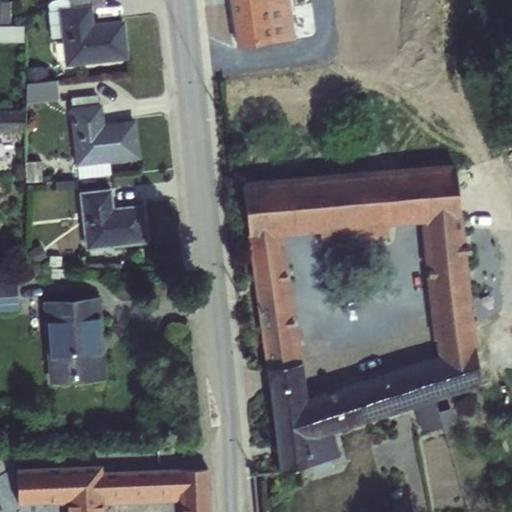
[(103,0),(55,0),(46,4),(50,38),(60,37),(64,66),(128,59),(123,20),(92,23),(90,6),(104,4),(103,0)]
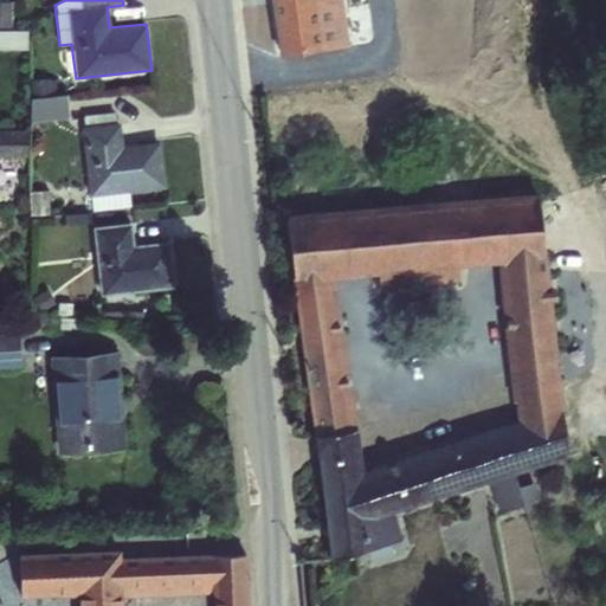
[(270,0),(276,43),(278,56),(322,49),(314,0),(270,0)]
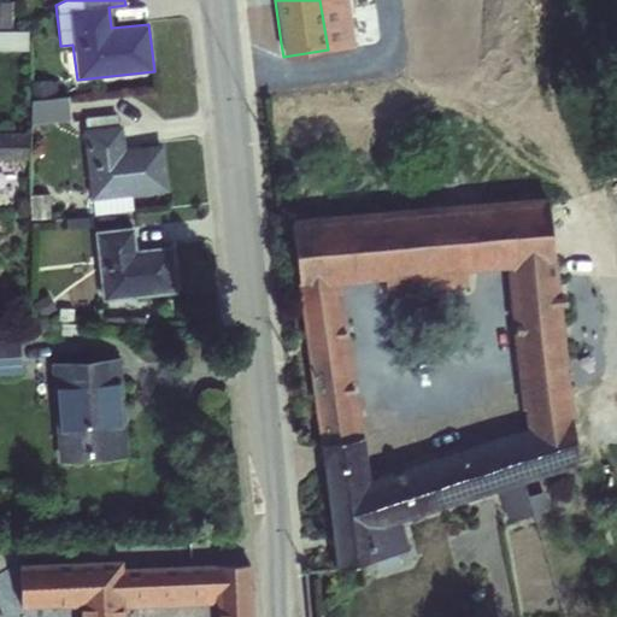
[(10,1),(0,1),(0,28),(11,28),(10,1)]
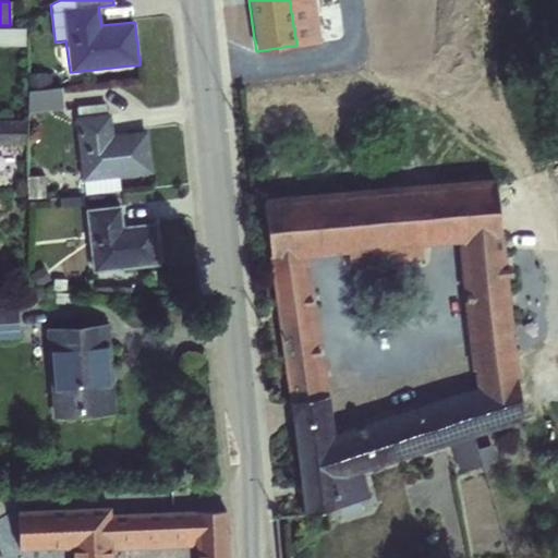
[(0,28),(0,45),(25,46),(24,28),(0,28)]
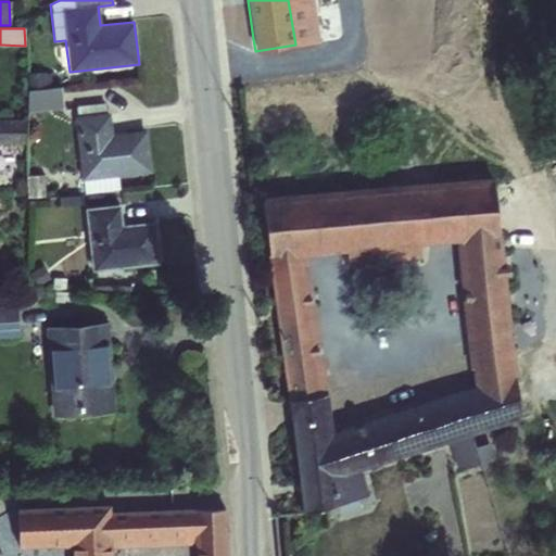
[(27,90),(52,88),(50,73),(45,73),(45,72),(26,73),(27,90)]
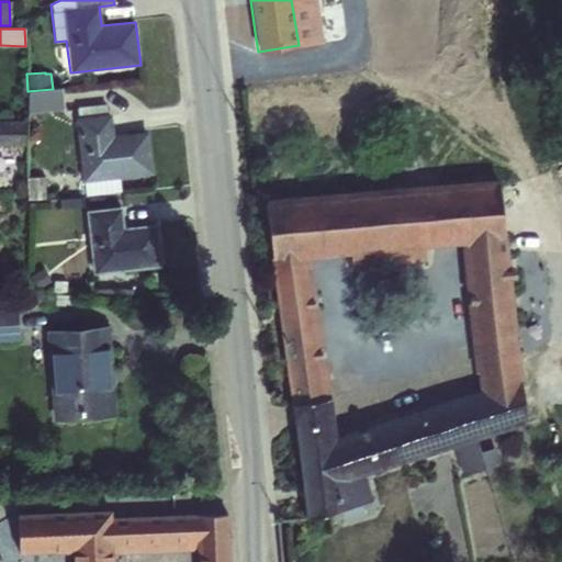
[(53,89),(27,91),(26,92),(26,114),(63,110),(60,88),(53,89)]
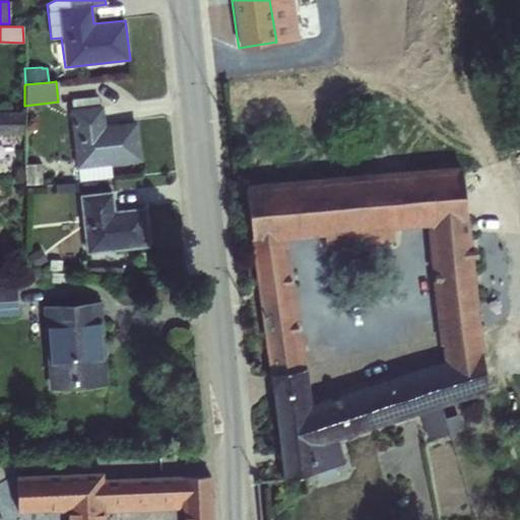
[(72,110),(70,110),(77,167),(78,180),(112,176),(110,164),(139,159),(135,122),(105,125),(102,107),(99,107),(96,95),(71,99),(72,110)]
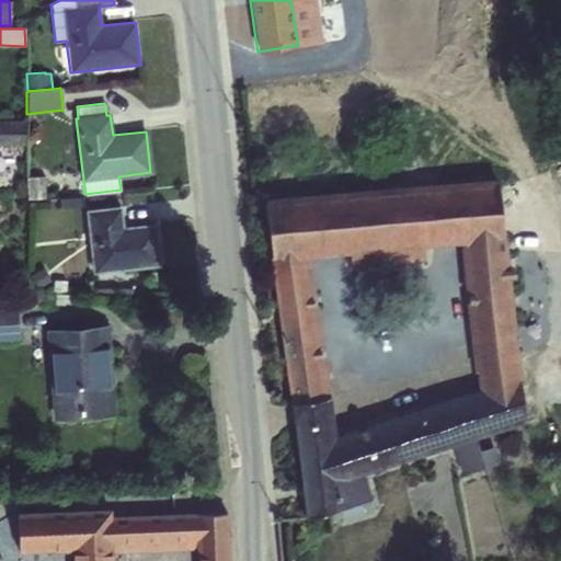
[(0,119),(0,145),(25,146),(24,119),(0,119)]
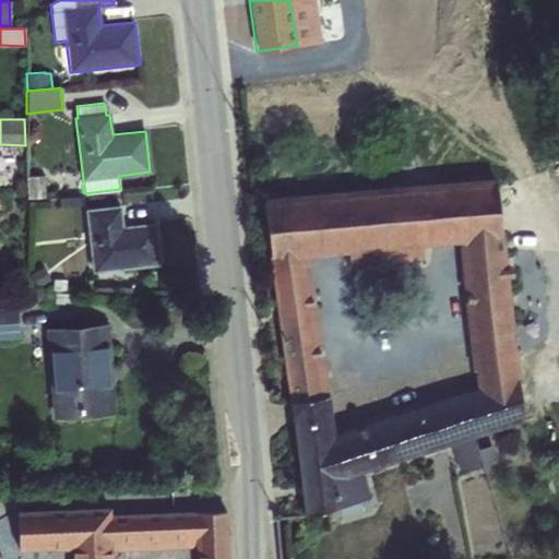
[(44,176),(26,177),(27,199),(45,198),(44,176)]
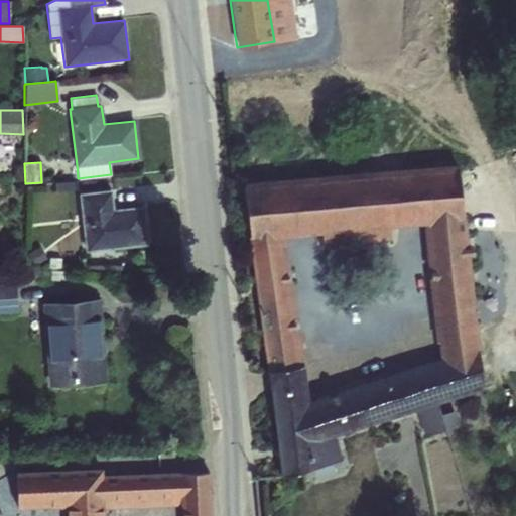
[(440,360),(477,350),(480,349),(457,165),(243,182),(249,236),(248,237),(267,371),(304,366),(284,237),(320,234),(321,246),(390,240),(389,227),(423,224),(435,342),(437,342),(440,360)]
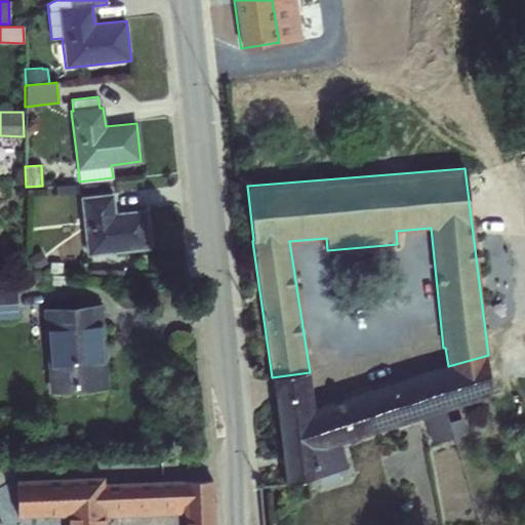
[(76,185),(55,187),(56,195),(77,193),(76,185)]
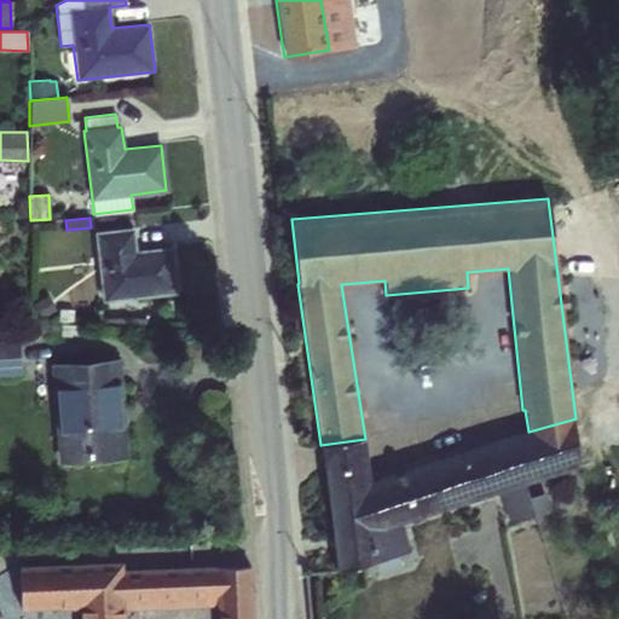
[(132,229),(94,232),(102,301),(178,293),(172,248),(136,252),(132,229)]
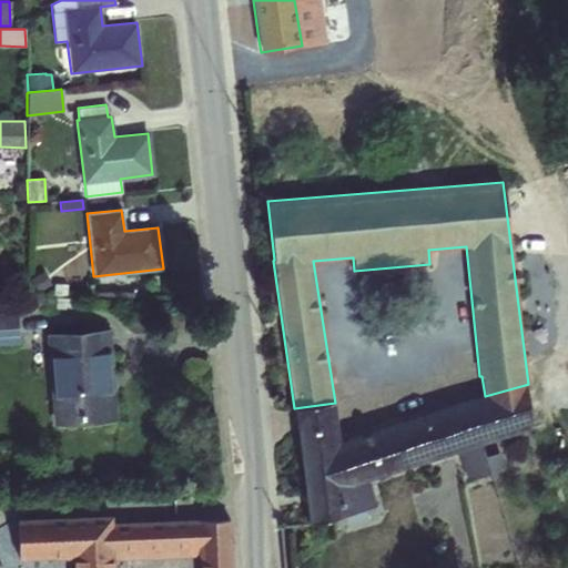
[(42,271),(29,279),(38,292),(51,285),(42,271)]
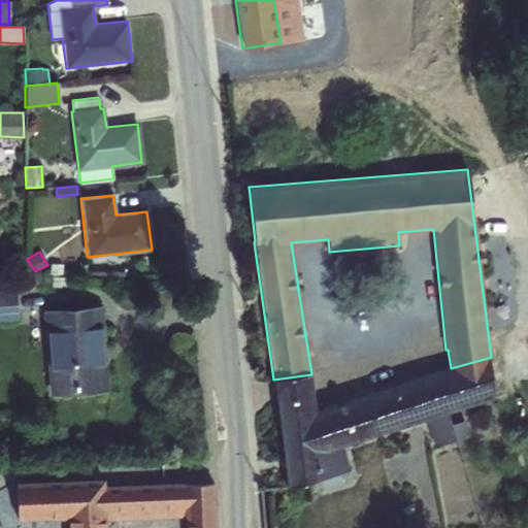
[(33,274),(32,285),(37,286),(37,294),(51,295),(51,286),(67,287),(67,275),(62,275),(62,263),(51,262),(50,276),(33,274)]
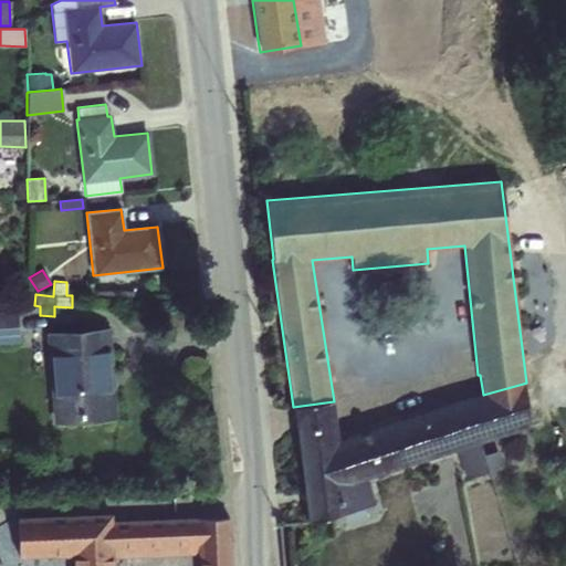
[(0,342),(19,342),(17,308),(11,310),(10,296),(0,296),(0,342)]
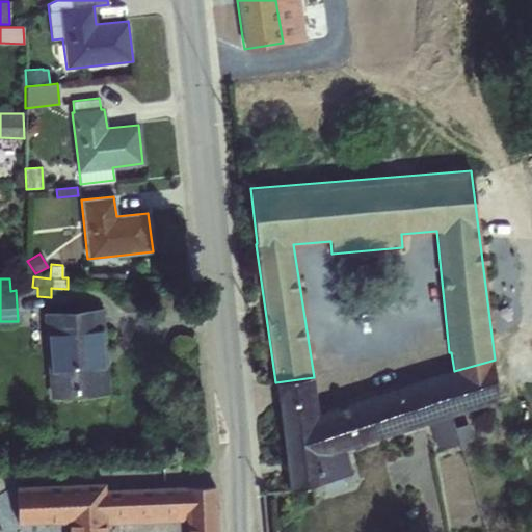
[(103,309),(43,313),(50,399),(110,395),(103,309)]
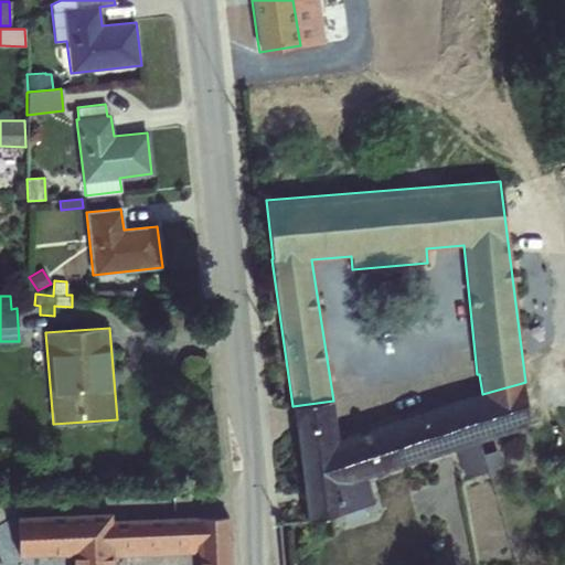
[(333,401),(292,406),(307,522),(374,503),(366,478),(455,449),(465,477),(487,471),(478,441),(529,426),(522,383),(482,394),(338,439),(333,401)]
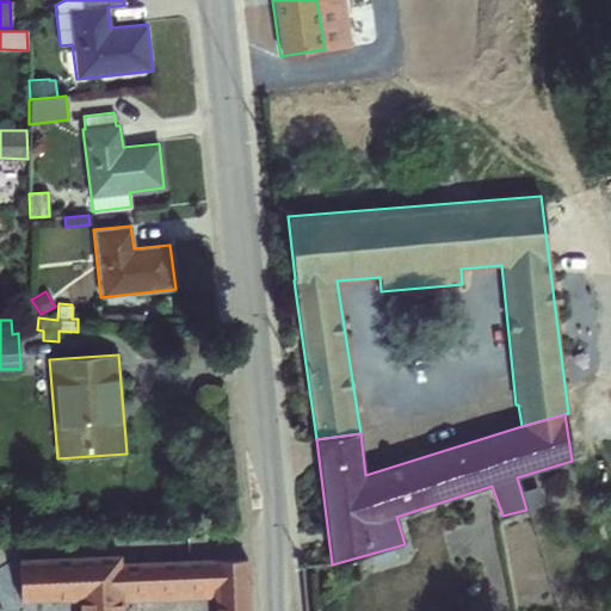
[(214,557),(127,561),(123,555),(22,559),(23,602),(68,599),(68,610),(250,610),(248,560),(214,560),(214,557)]
